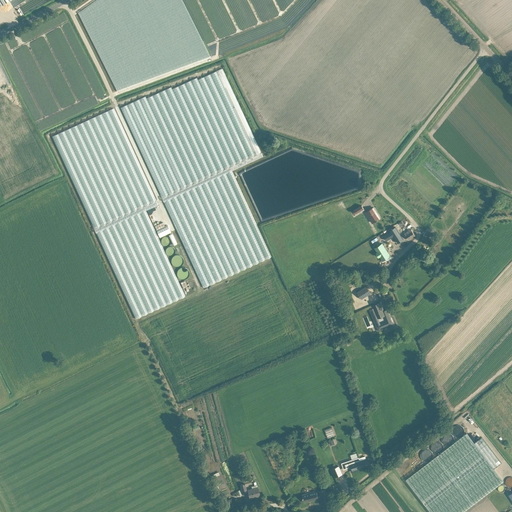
[(362,205),(358,208),(353,210),(356,215),(365,209),(362,205)]
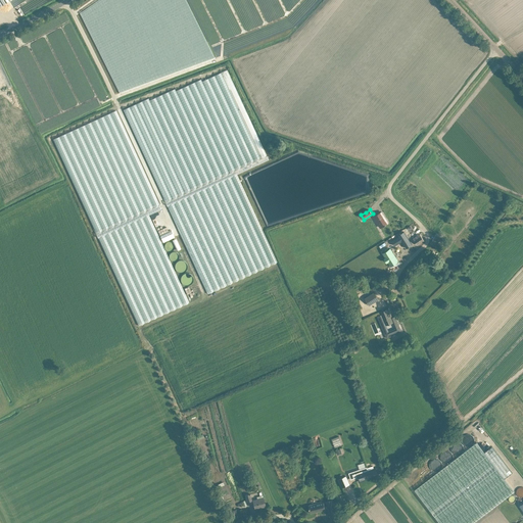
[(382,211),(374,217),(380,227),(387,223),(383,217),(384,217),(382,211)]
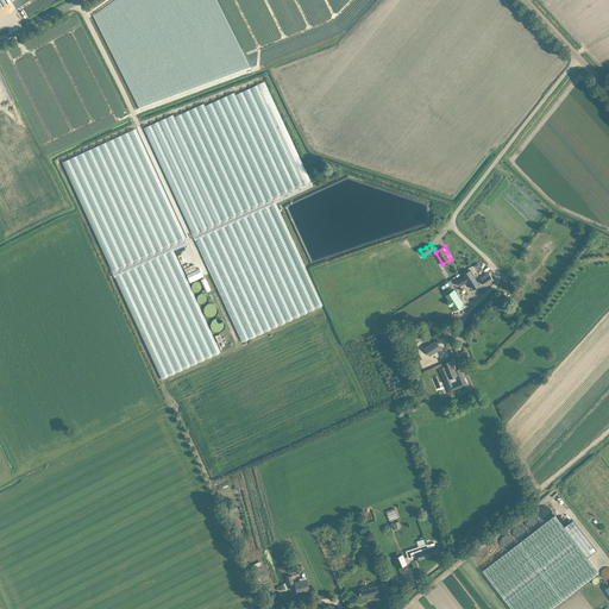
[(468,281),(473,289),(481,286),(470,270),(464,274),(464,275),(456,280),(460,286),(468,281)]
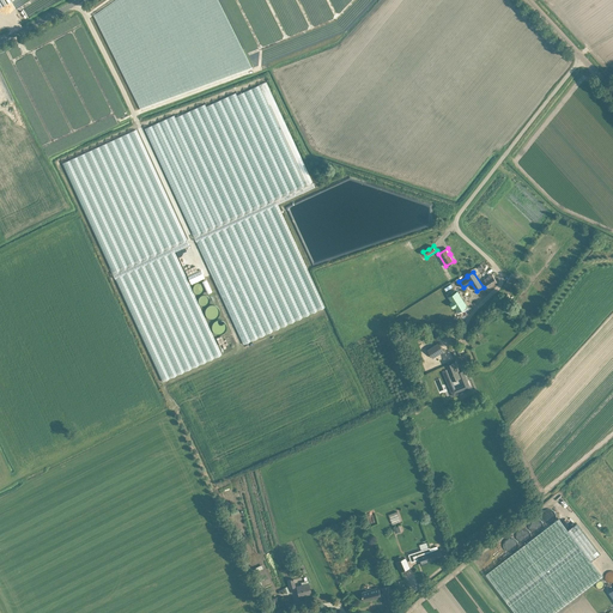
[(513,273),(508,280),(514,284),(517,278),(516,277),(517,275),(513,273)]
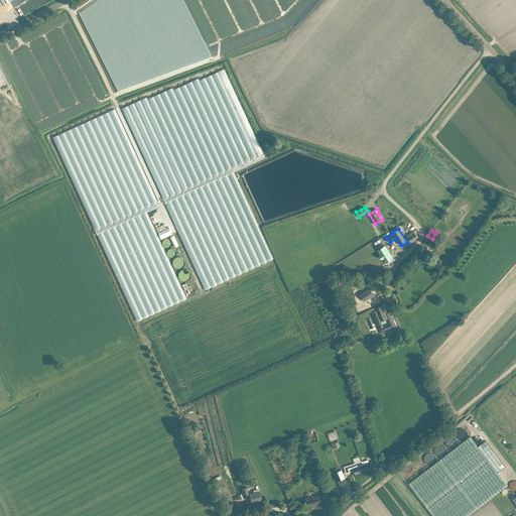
[(408,235),(412,242),(418,238),(414,231),(408,235)]
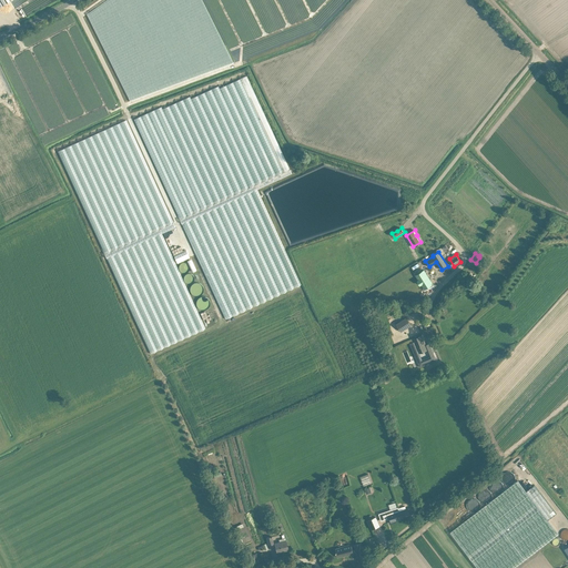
[(424,270),(416,275),(418,280),(417,280),(421,285),(422,284),(424,288),(429,285),(428,284),(433,282),(424,270)]
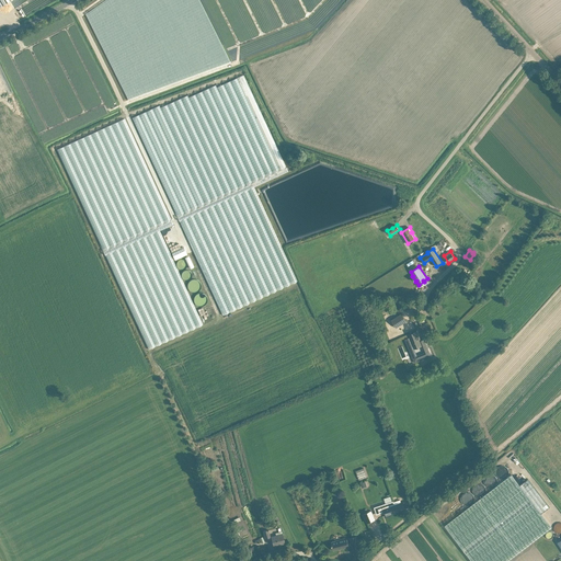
[(396,328),(407,321),(401,312),(391,320),(396,328)]
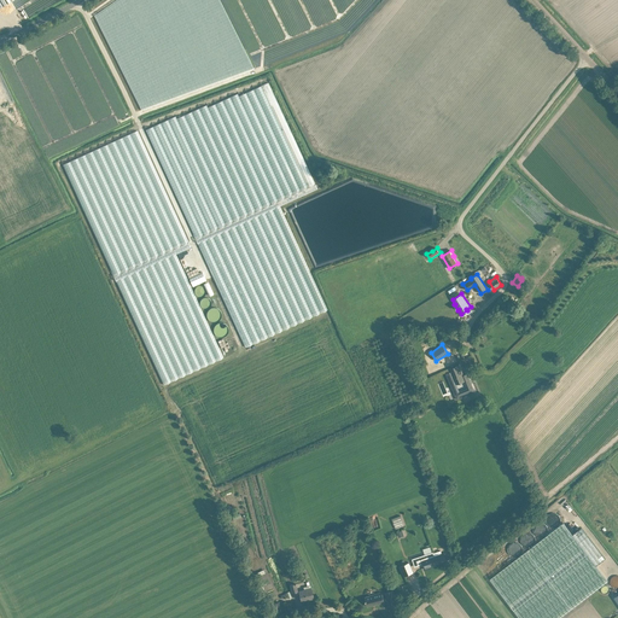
[(456,400),(476,391),(467,373),(464,374),(460,363),(449,368),(450,372),(445,373),(456,400)]
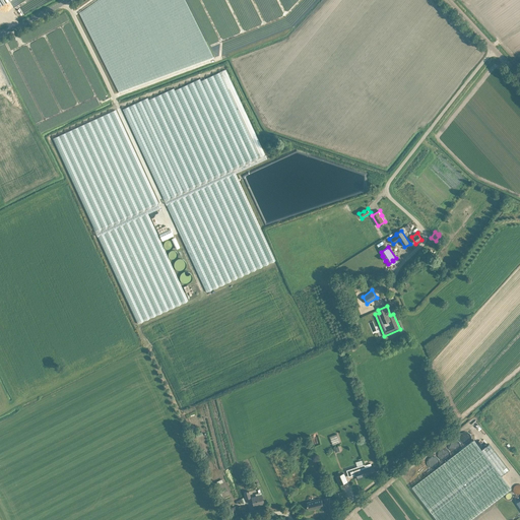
[(471,429),(462,433),(466,441),(475,437),(471,429)]
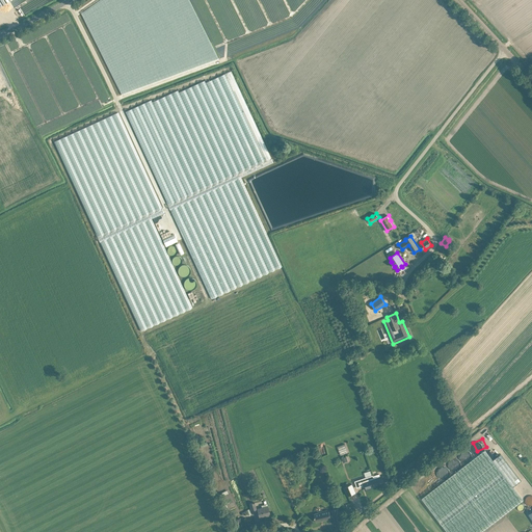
[(338,447),(341,455),(348,452),(345,444),(338,447)]
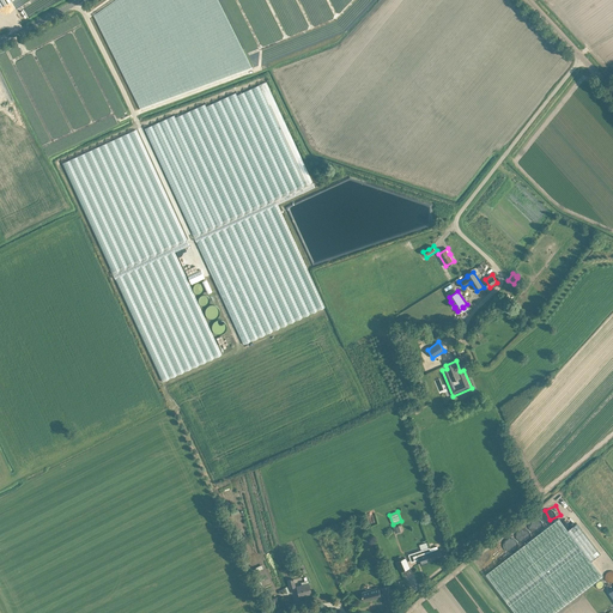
[(536,528),(546,525),(544,516),(533,520),(536,528)]
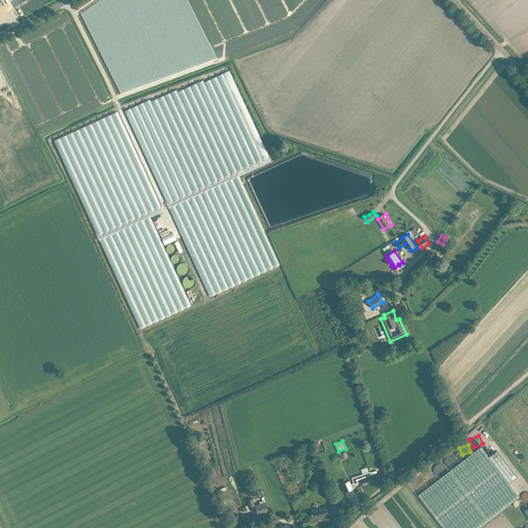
[(482,447),(419,495),(443,527),(477,527),(520,496),(509,483),(517,476),(497,451),(489,457),(482,447)]
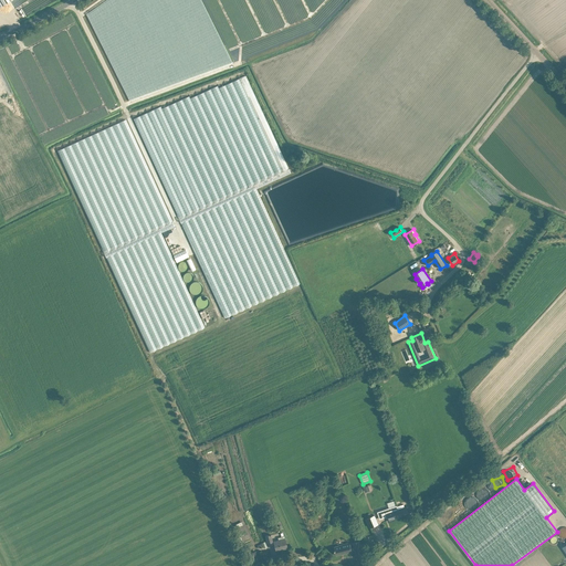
[(404,504),(397,506),(397,505),(377,512),(380,519),(384,517),(384,516),(387,515),(389,522),(397,519),(397,516),(413,511),(411,505),(407,506),(405,507),(404,504)]
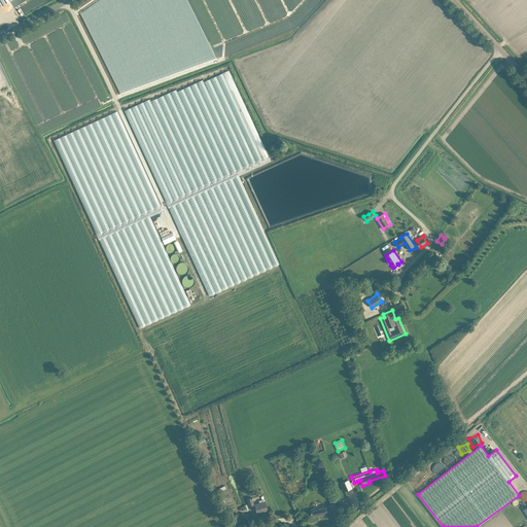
[(349,479),(341,483),(345,491),(353,487),(349,479)]
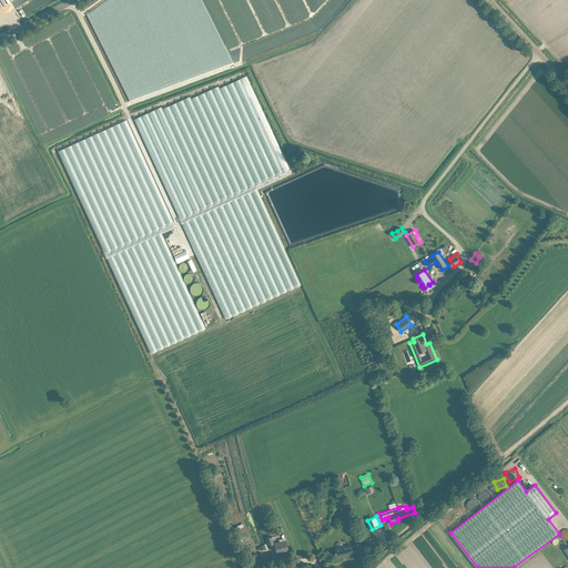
[(279,539),(280,541),(275,544),(277,553),(288,549),(286,540),(285,538),(284,538),(279,539)]
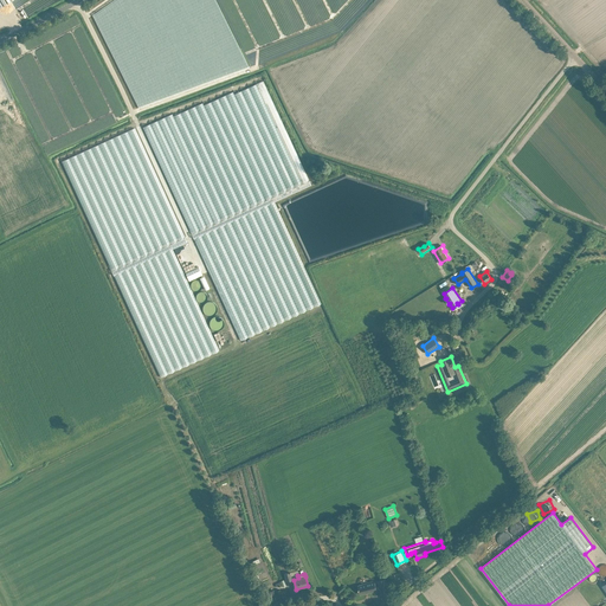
[(374,581),(363,584),(359,585),(359,588),(359,590),(360,591),(361,594),(376,591),(376,590),(380,588),(382,599),(389,597),(386,579),(378,580),(379,587),(376,587),(374,581)]
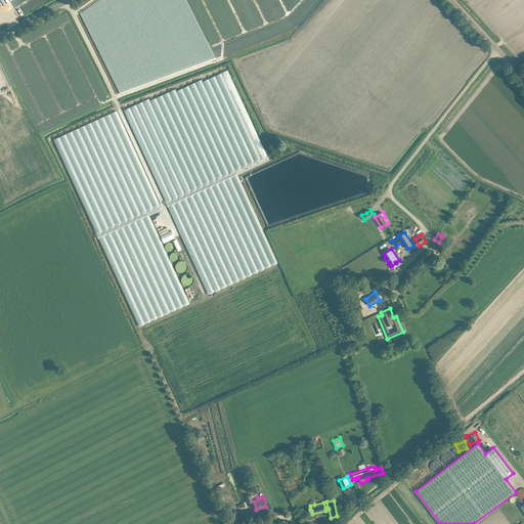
[(230,517),(231,517),(232,522),(238,520),(236,511),(229,512),(230,517)]
